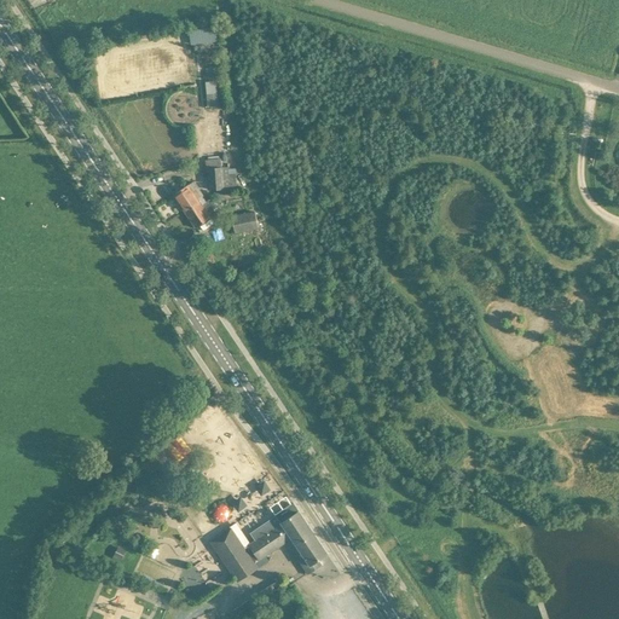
[(207,93),(208,109),(218,108),(218,93),(207,93)]
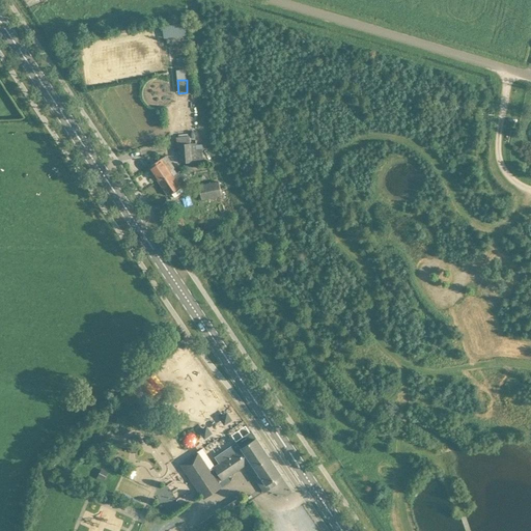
[(196,142),(190,143),(190,137),(178,137),(180,163),(197,162),(197,157),(199,157),(199,148),(197,148),(196,142)]
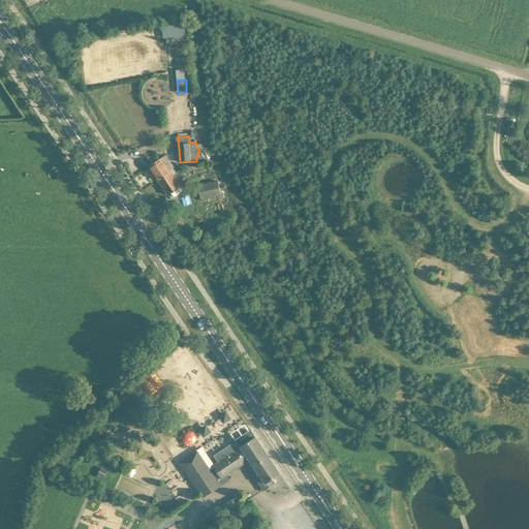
[(157,161),(149,167),(157,181),(169,173),(174,169),(164,156),(157,161)]
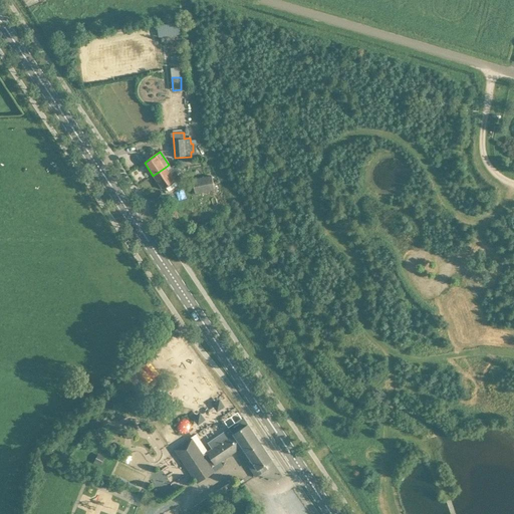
[(165,168),(153,176),(163,189),(171,184),(178,179),(171,168),(170,166),(169,165),(165,168)]
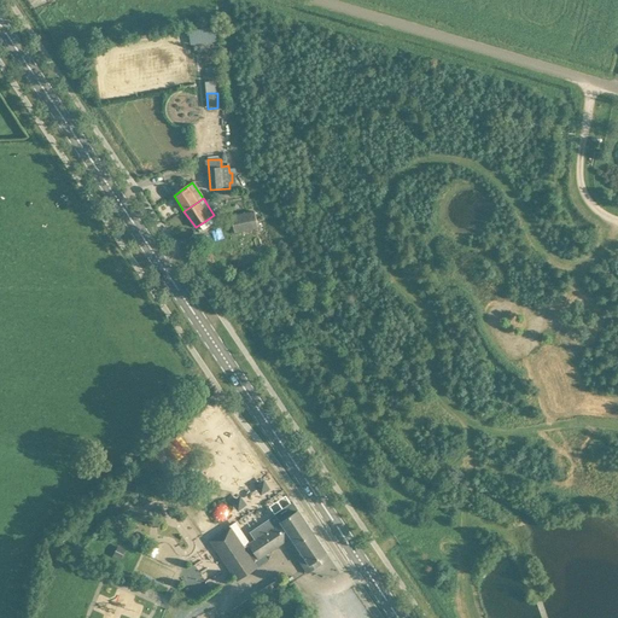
[(254,211),(231,216),(234,233),(257,228),(254,211)]
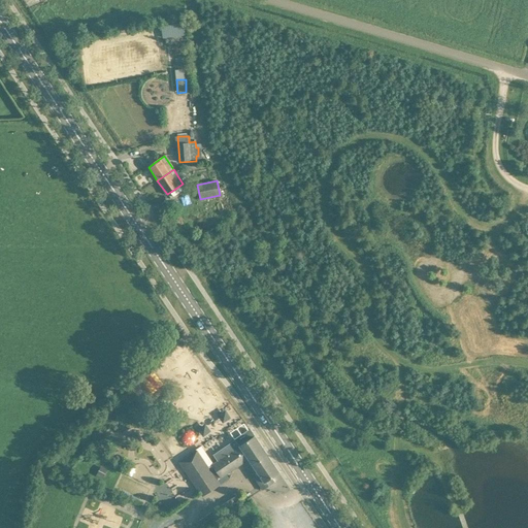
[(209,414),(217,423),(225,417),(219,407),(209,414)]
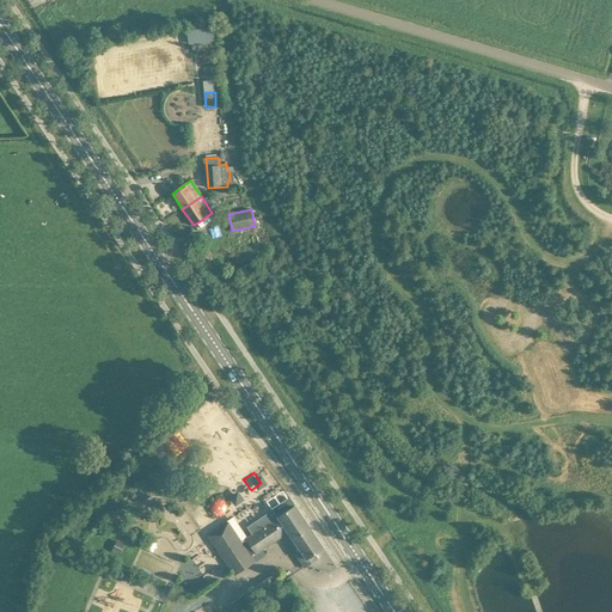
[(138,484),(129,485),(130,494),(139,493),(138,484)]
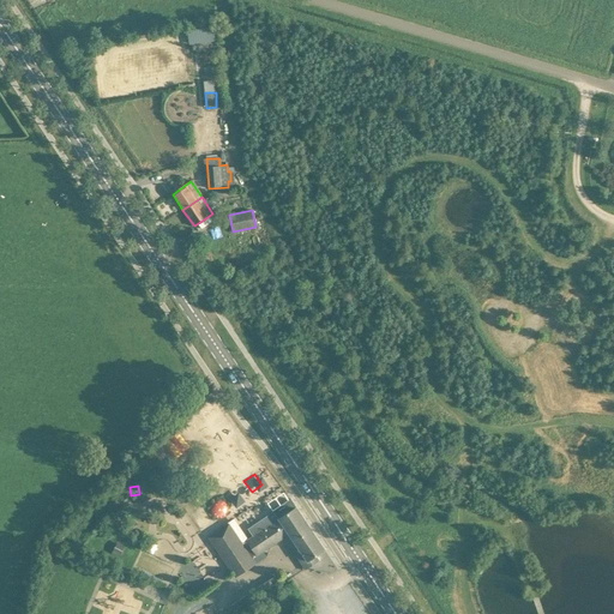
[(226,504),(234,498),(230,492),(222,497),(226,504)]
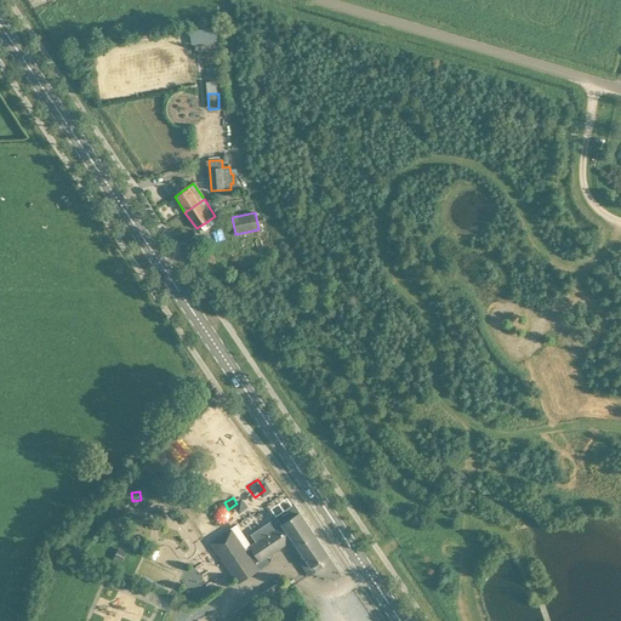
[(209,527),(224,517),(217,503),(201,513),(209,527)]
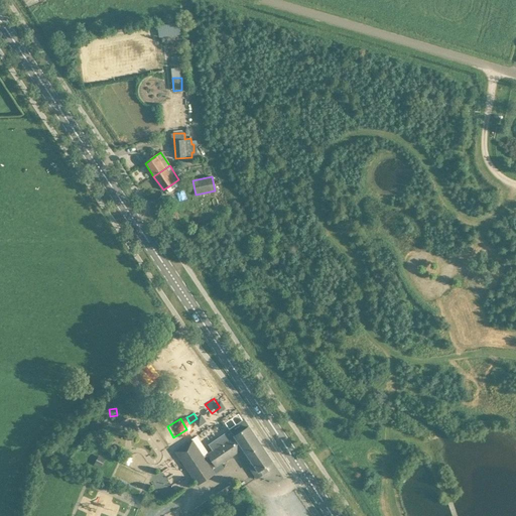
[(192,439),(175,452),(198,485),(216,474),(224,468),(222,464),(239,453),(256,479),(269,470),(266,466),(272,462),(245,419),(236,425),(229,430),(234,437),(209,454),(205,457),(192,439)]
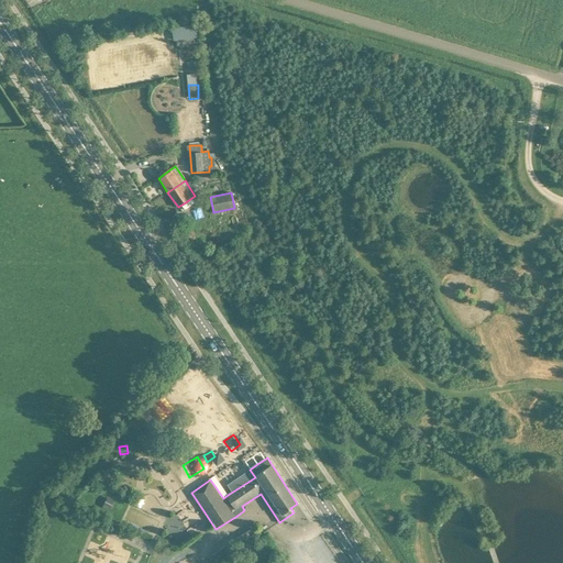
[(134,508),(138,497),(129,495),(125,506),(134,508)]
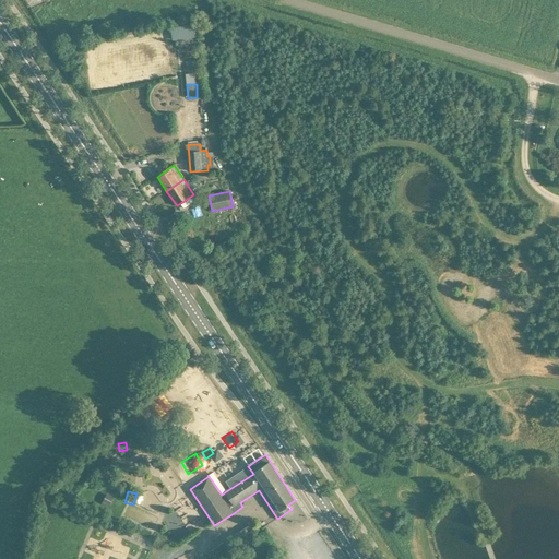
[(253,524),(211,551),(215,558),(223,558),(259,535),(253,527),(256,527),(253,524)]
